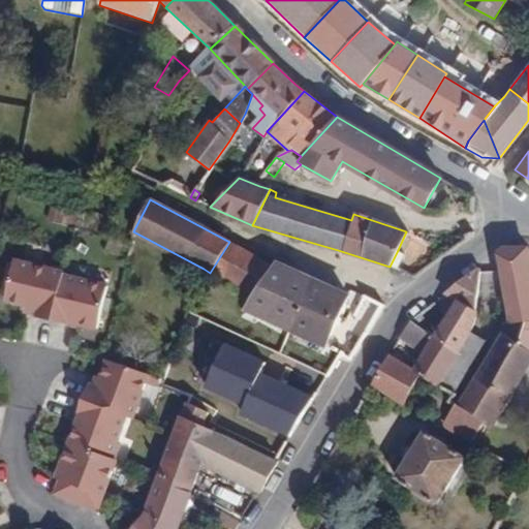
[(71,228),(74,213),(55,206),(53,221),(71,228)]
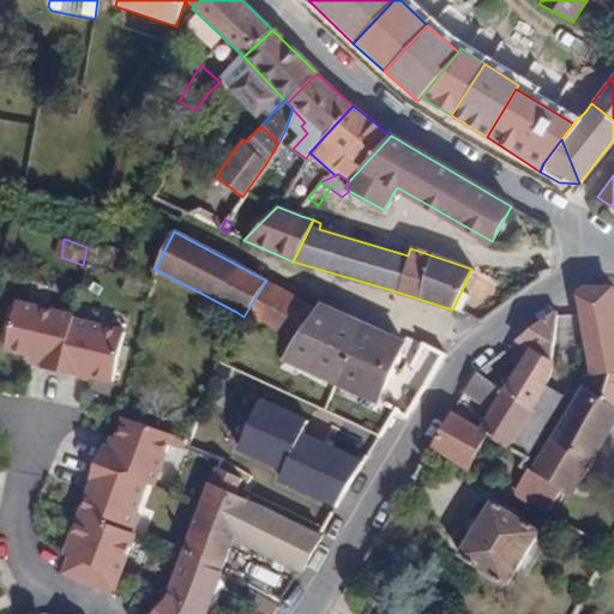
[(128,264),(86,247),(83,265),(122,280),(128,264)]
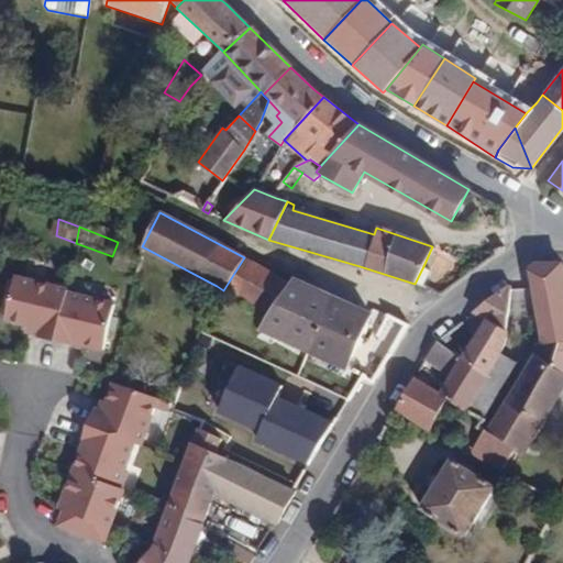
[(268,317),(290,284),(244,257),(223,290),(268,317)]
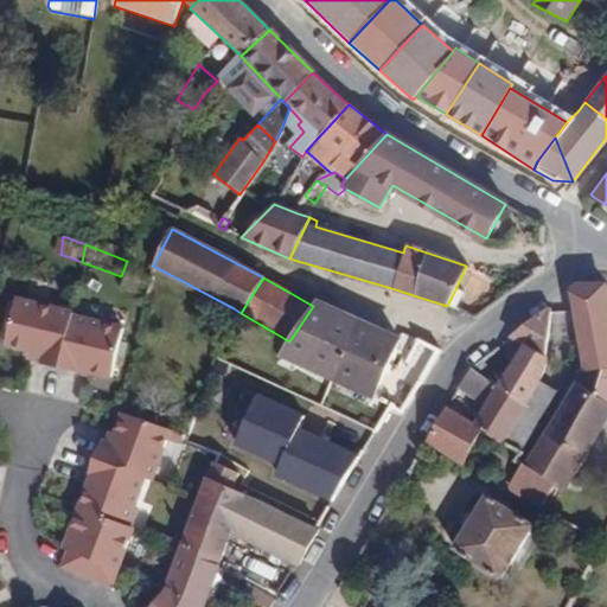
[(606,294),(605,285),(580,285),(570,292),(573,307),(583,372),(606,375),(606,376),(595,394),(606,401),(606,294)]
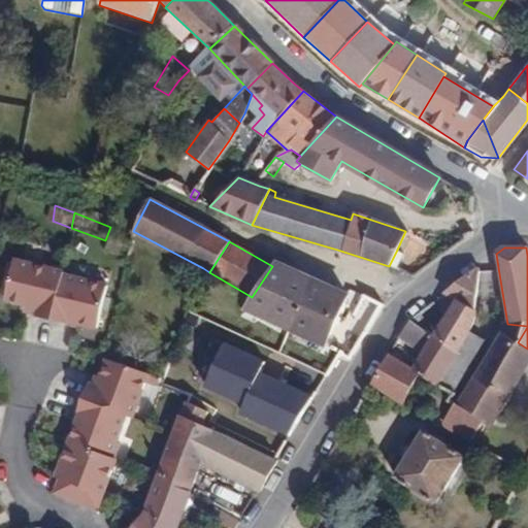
[(397,250),(389,266),(397,270),(406,254),(397,250)]
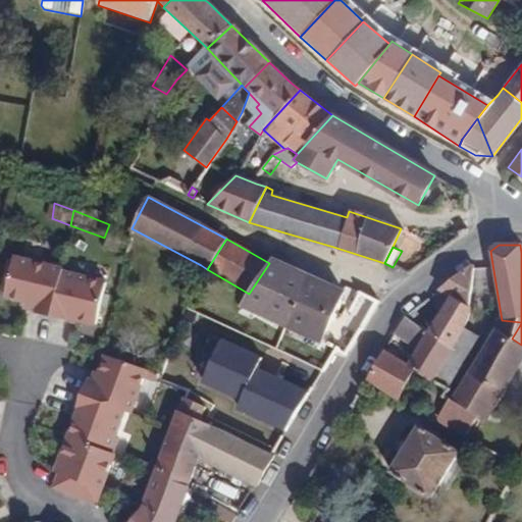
[(59,273),(60,270),(11,259),(2,298),(21,302),(20,308),(33,311),(32,315),(49,319),(59,273)]
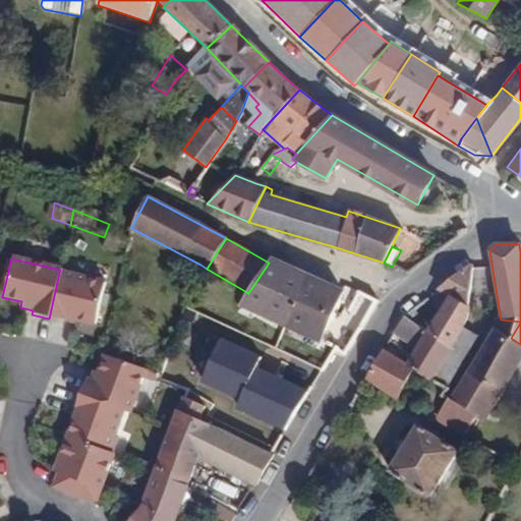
[(285,313),(306,275),(271,258),(269,263),(248,293),(241,305),(256,313),(262,302),(285,313)]
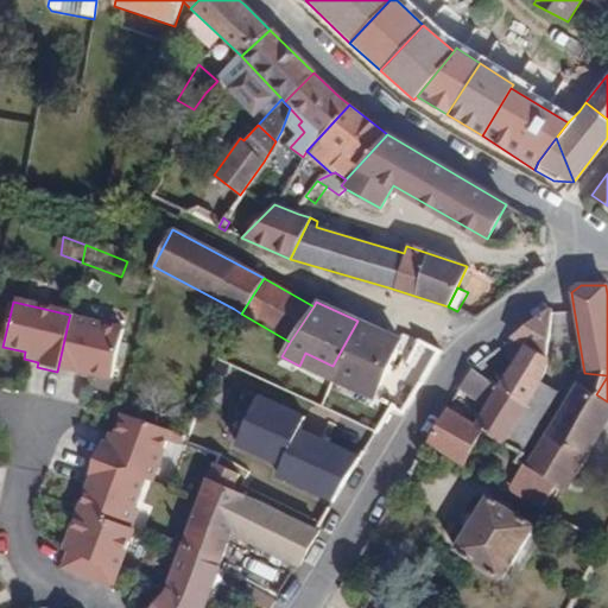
[(548,350),(551,308),(526,327),(531,334),(498,387),(526,404),(539,380),(548,350)]
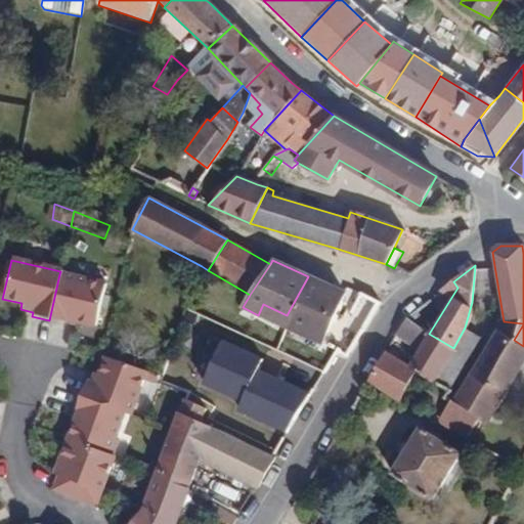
[(103,285),(59,274),(49,320),(66,324),(66,321),(92,326),(103,285)]
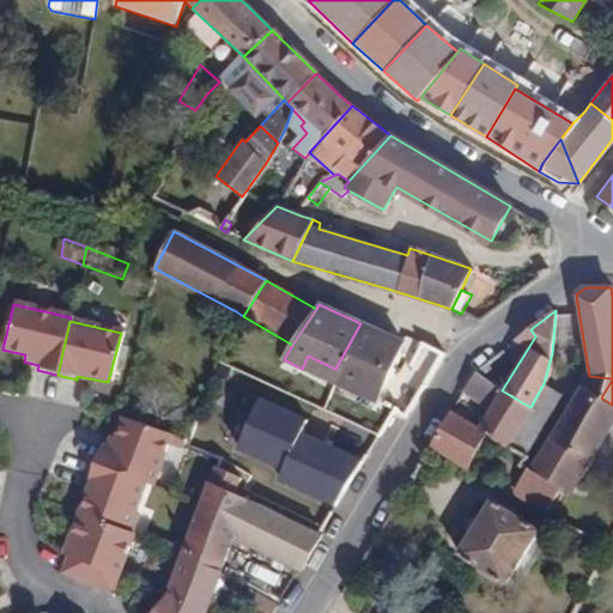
[(400,344),(360,323),(335,369),(344,372),(338,384),(376,400),(400,344)]
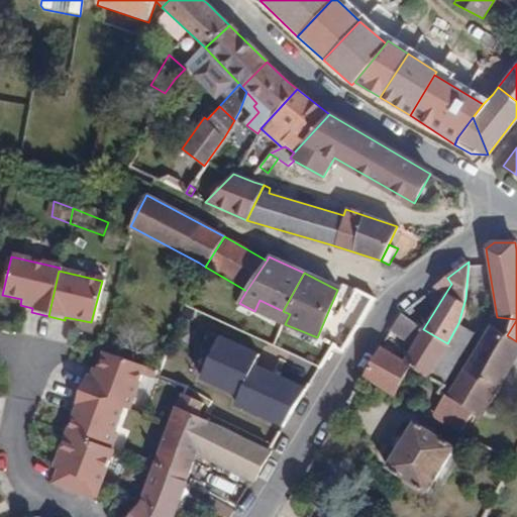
[(356,326),(376,300),(355,290),(339,317),(356,326)]
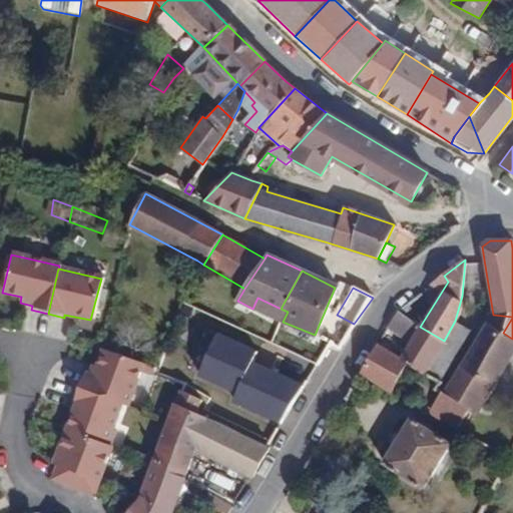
[(420,327),(398,311),(388,328),(409,342),(400,357),(399,359),(408,365),(424,375),(444,341),(420,327)]
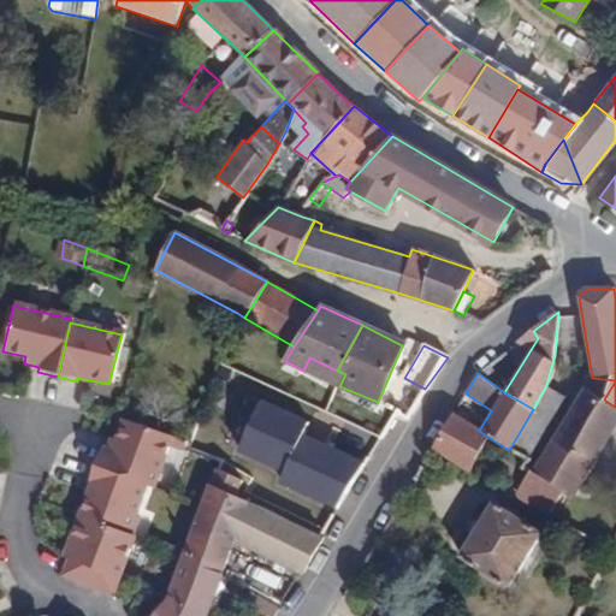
[(615,381),(615,380),(592,378),(533,473),(563,490),(574,496),(615,430),(615,407),(604,400),(615,381)]
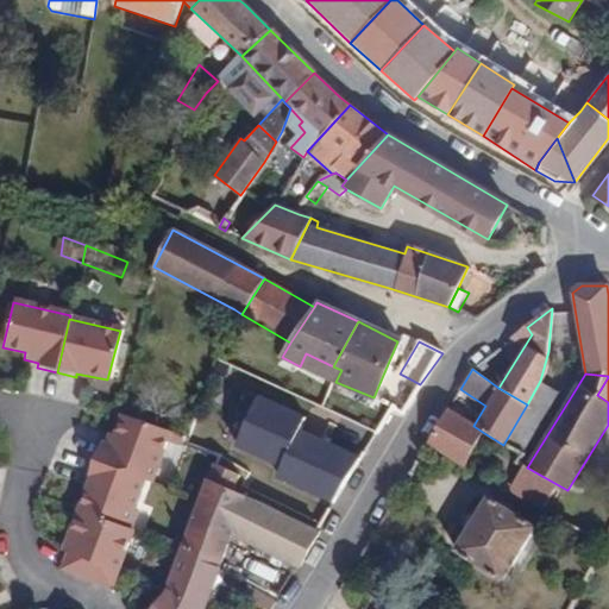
[(503,445),(522,454),(559,391),(540,381),(527,405),(503,445)]
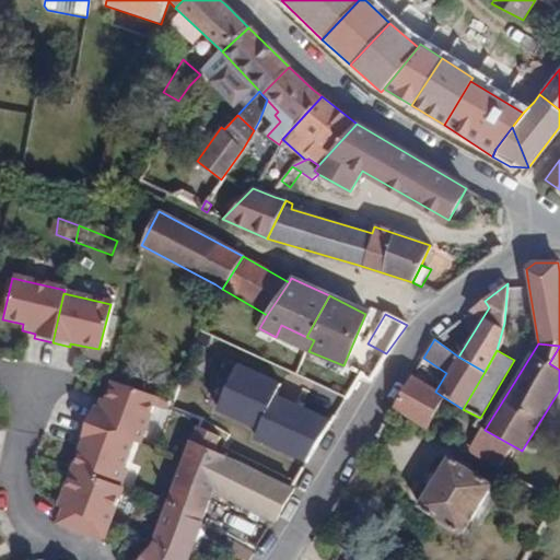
[(412,375),(393,408),(427,429),(445,398),(435,392),(436,389),(412,375)]
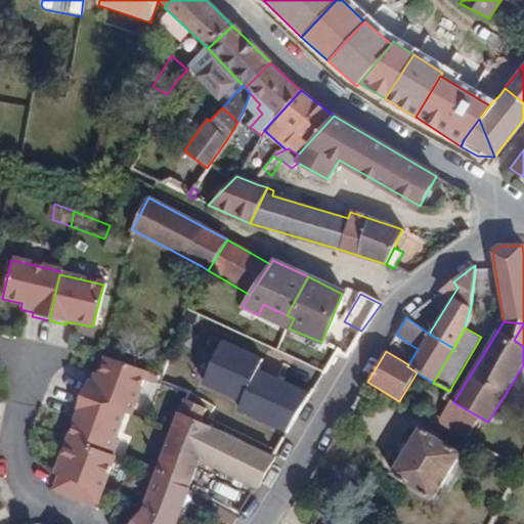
[(82,395),(132,413),(146,379),(103,362),(94,389),(89,387),(87,394),(83,393),(82,395)]
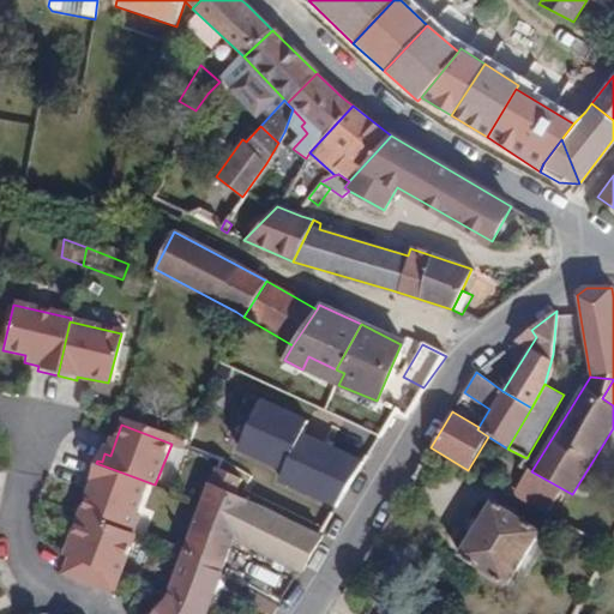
[(218,462),(217,465),(258,485),(270,467),(227,441),(218,462)]
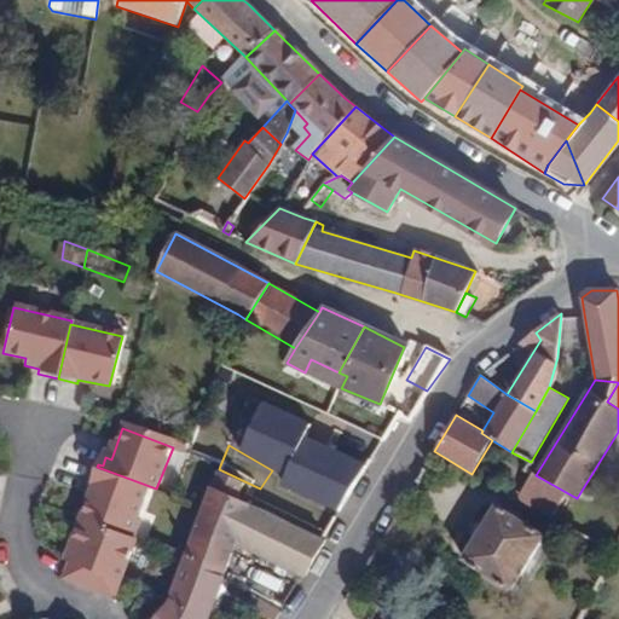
[(151,502),(156,489),(97,467),(90,490),(92,492),(82,518),(128,536),(134,519),(143,498),(151,502)]
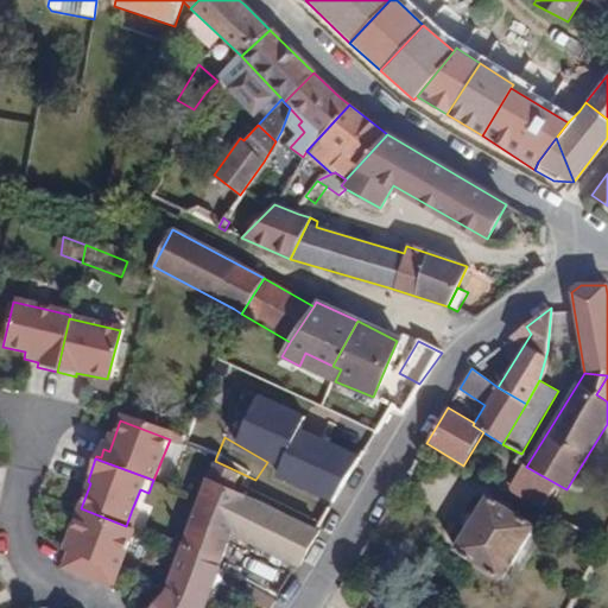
[(279,464),(264,489),(321,519),(334,492),(279,464)]
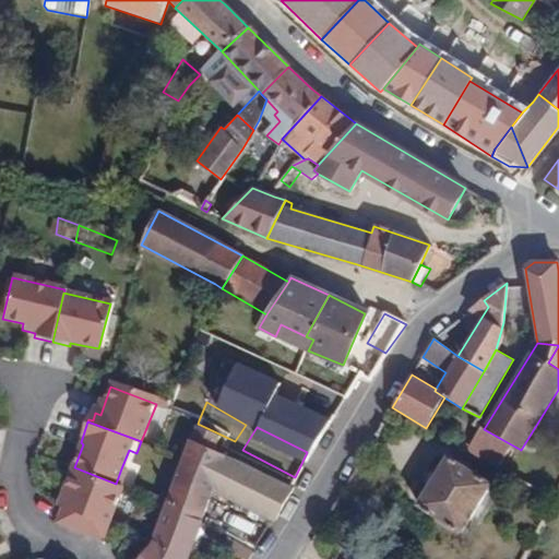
[(471,451),(499,467),(511,444),(484,429),(471,451)]
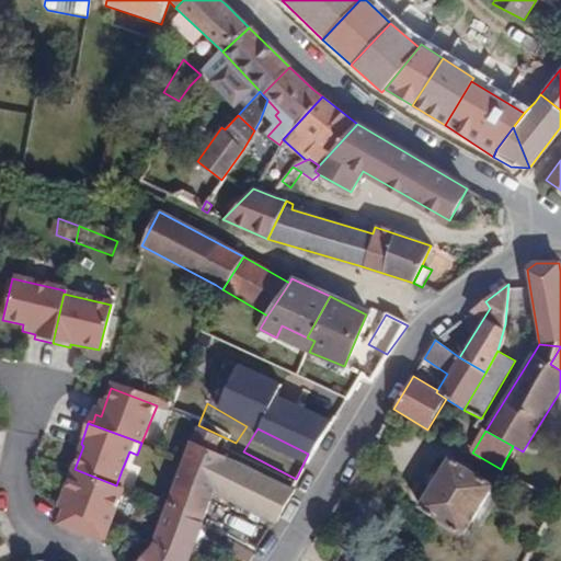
[(282,528),(301,493),(237,464),(212,453),(216,443),(194,433),(183,459),(168,501),(206,521),(215,495),(282,528)]
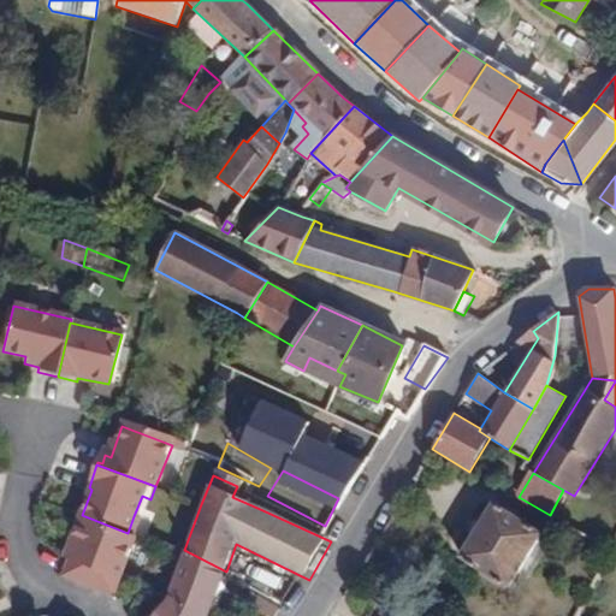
[(509,585),(542,534),(496,505),(483,526),(478,522),(471,533),(475,538),(465,556),(509,585)]
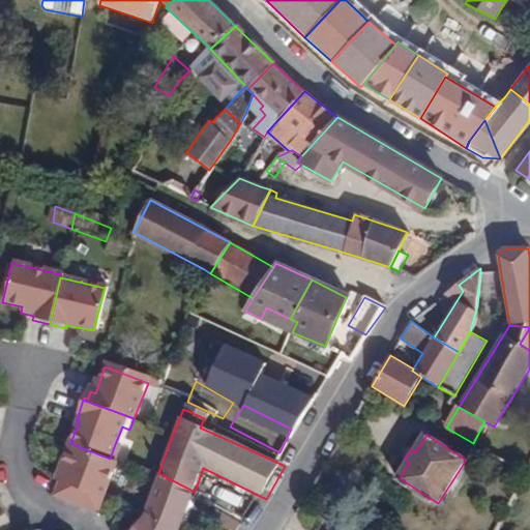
[(77,490),(101,499),(115,467),(108,464),(110,459),(70,443),(56,481),(77,490)]
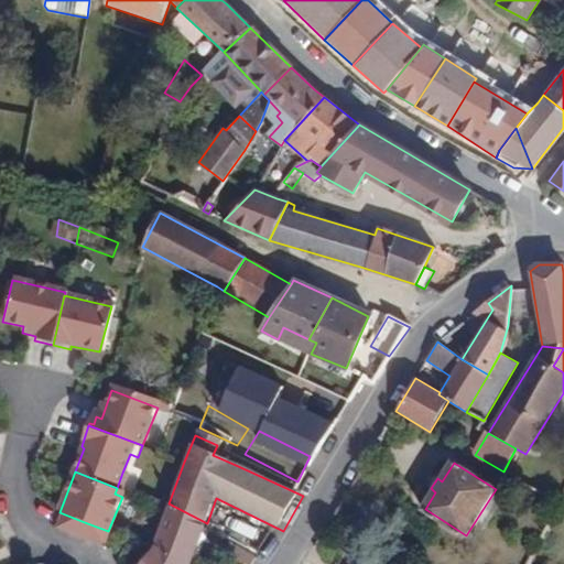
[(117,488),(125,492),(131,477),(122,473),(117,488)]
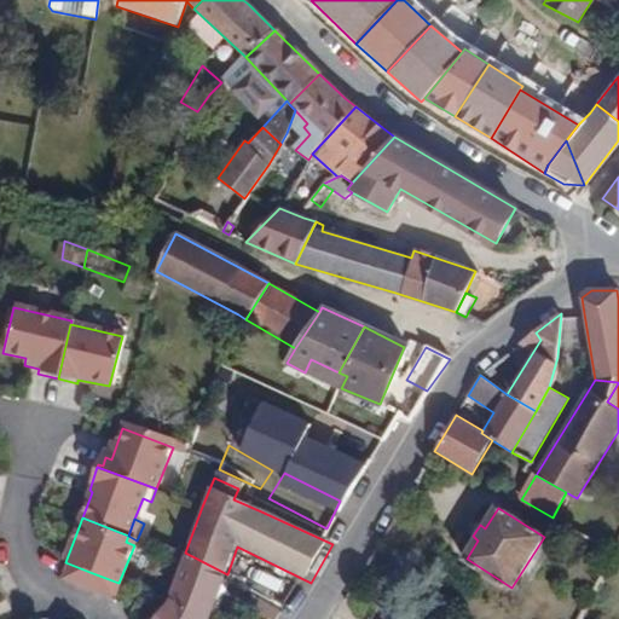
[(210,618),(226,578),(227,574),(185,553),(183,559),(166,602),(152,618),(210,618)]
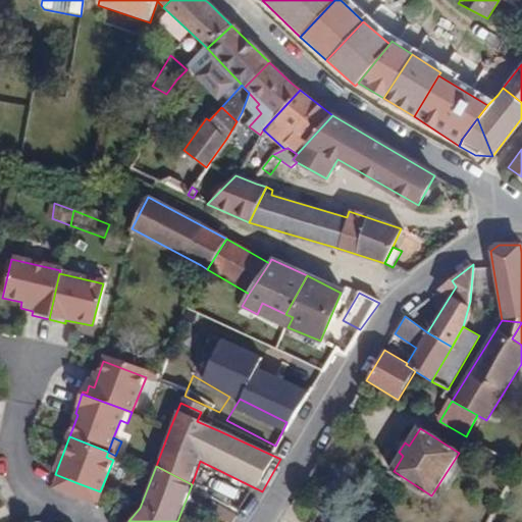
[(95,504),(100,491),(75,482),(70,494),(95,504)]
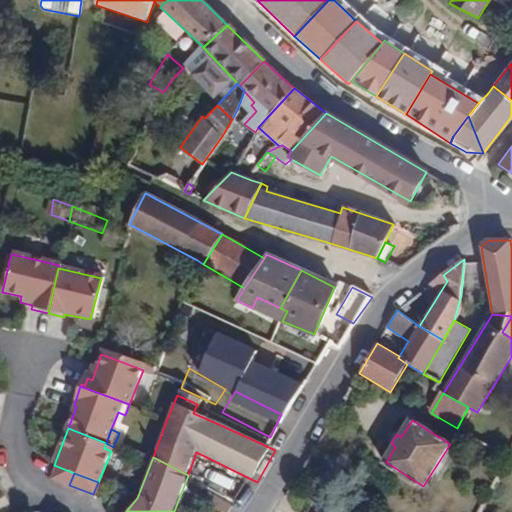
[(190,506),(202,511),(227,511),(232,502),(200,486),(190,506)]
